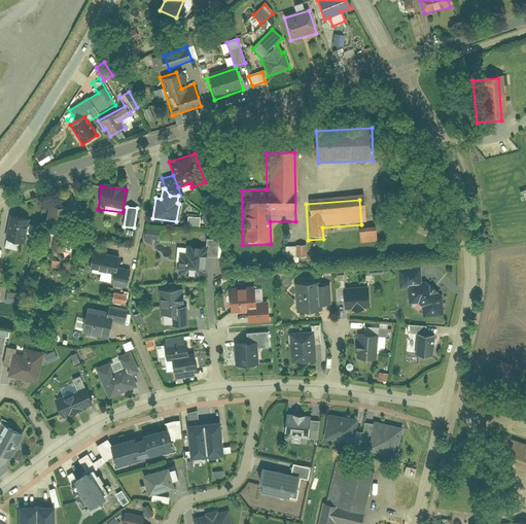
[(69,211),(51,208),(48,226),(66,230),(69,211)]
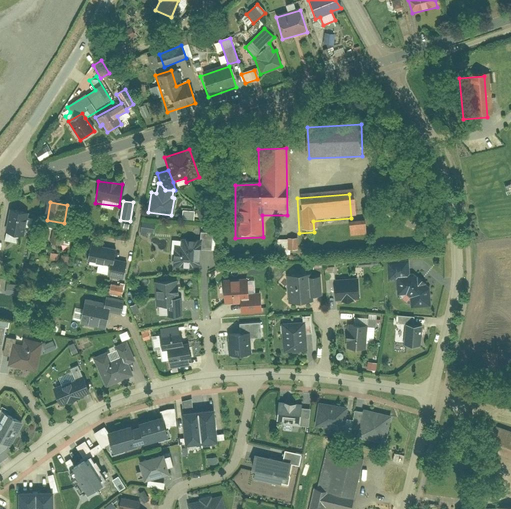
[(204,207),(196,210),(200,221),(208,217),(204,207)]
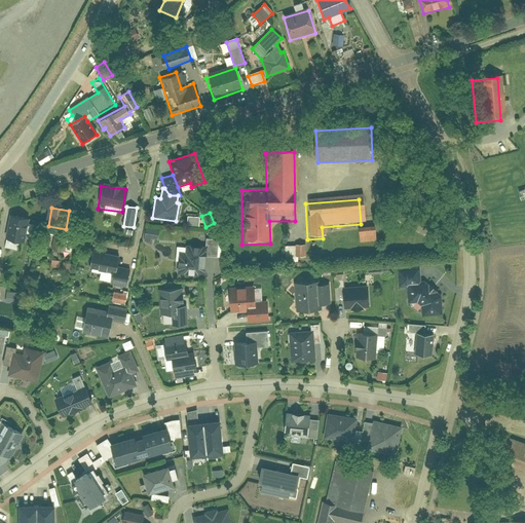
[(10,216),(7,238),(23,240),(27,218),(10,216)]
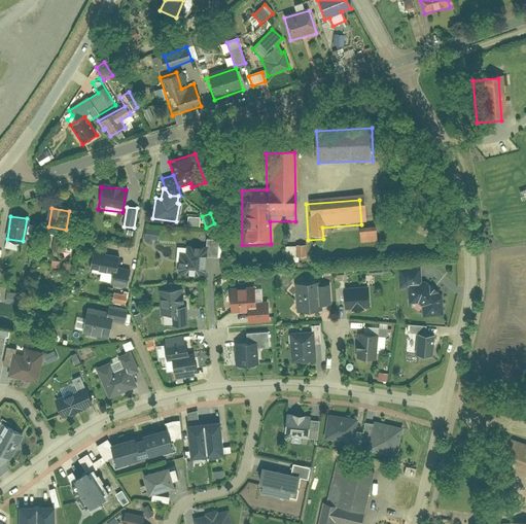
[(376,228),(359,230),(360,244),(377,243),(376,228)]
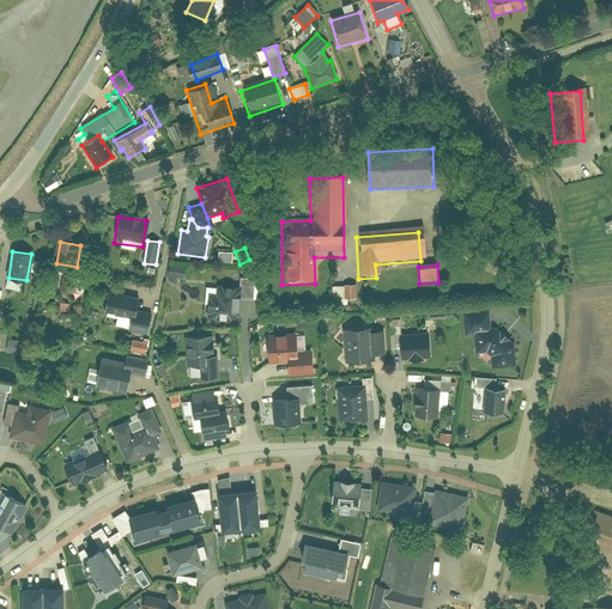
[(74,278),(65,276),(61,293),(72,294),(74,278)]
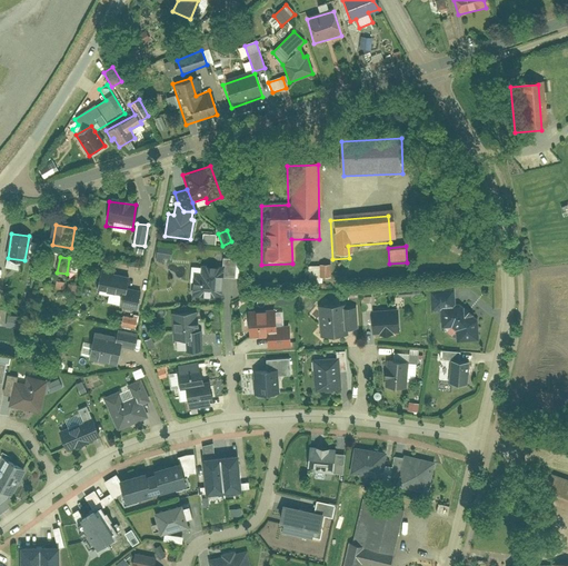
[(192,297),(220,298),(221,277),(236,278),(237,258),(223,258),(223,265),(201,264),(200,272),(193,272),(192,297)]
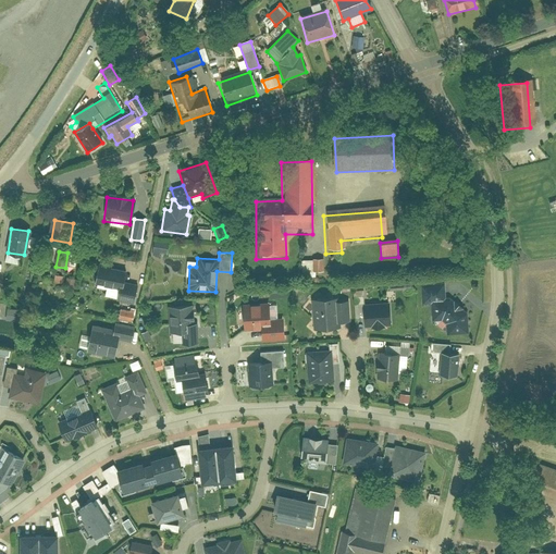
[(322,260),(303,260),(303,271),(322,271),(322,260)]
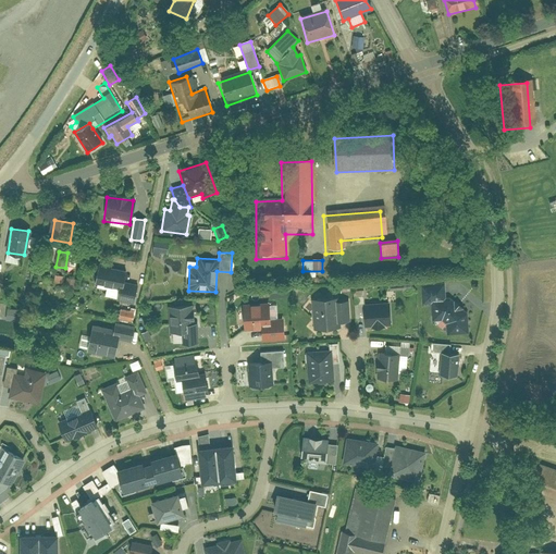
[(97,266),(93,287),(115,292),(113,304),(127,307),(131,287),(122,285),(124,271),(97,266)]
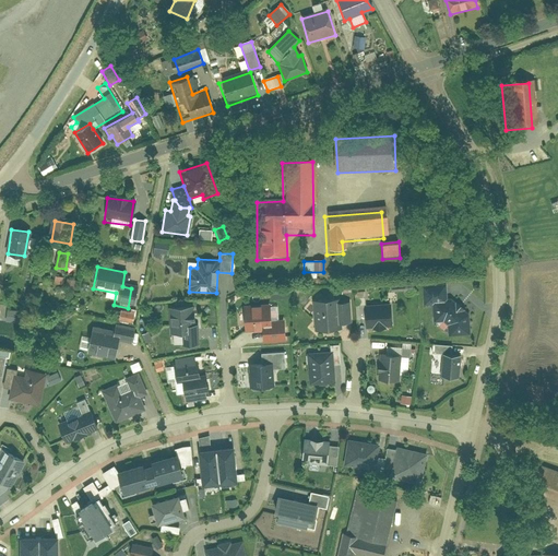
[(76,283),(67,282),(66,292),(75,293),(76,283)]
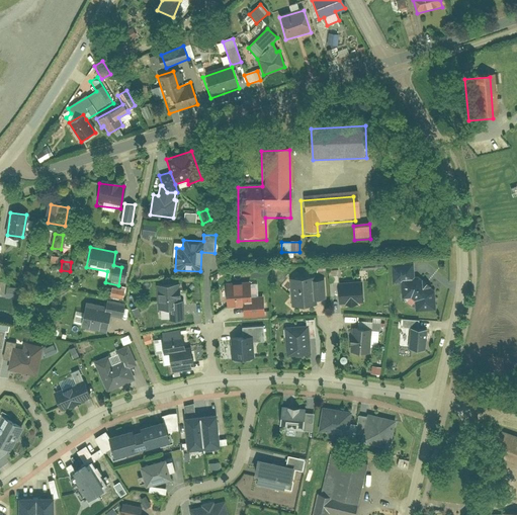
[(414,262),(391,264),(392,283),(400,282),(401,299),(411,298),(415,302),(415,312),(436,310),(435,287),(420,277),(414,277),(414,262)]
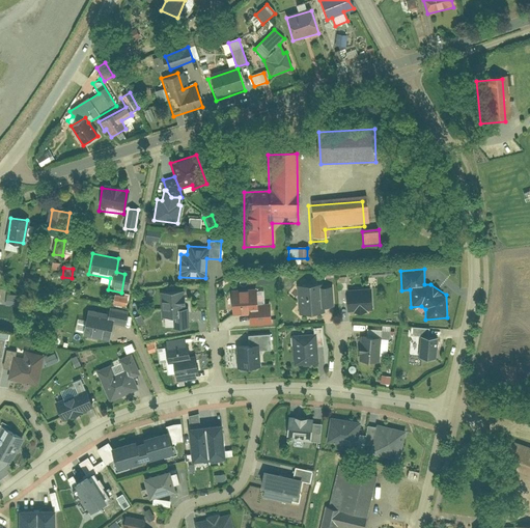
[(393,270),(383,270),(383,279),(394,279),(393,270)]
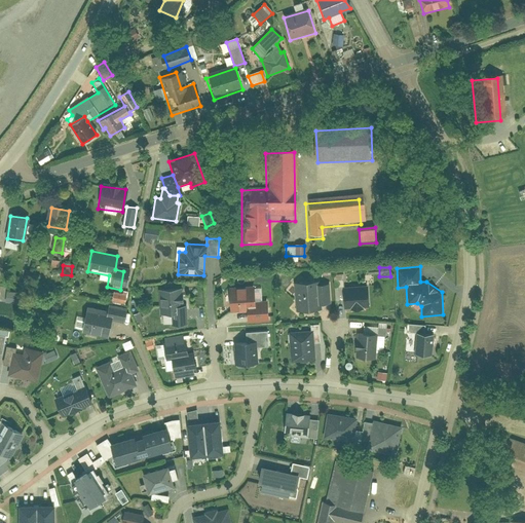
[(343,274),(334,274),(335,299),(343,299),(344,308),(370,307),(369,286),(344,287),(343,274)]
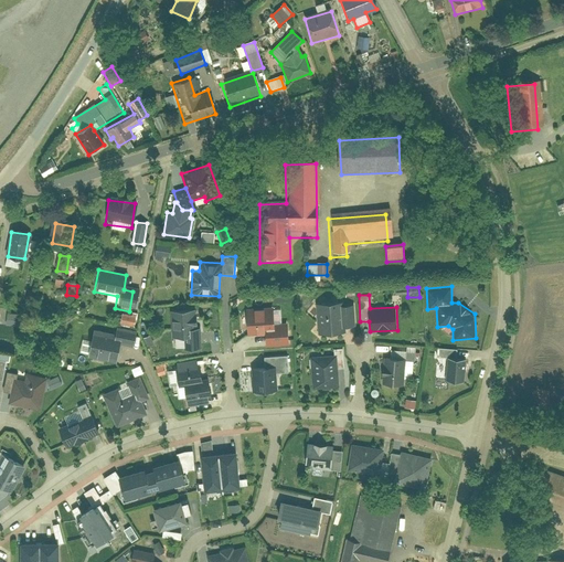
[(320,333),(344,332),(343,327),(354,326),(353,305),(340,306),(340,301),(318,304),(320,333)]
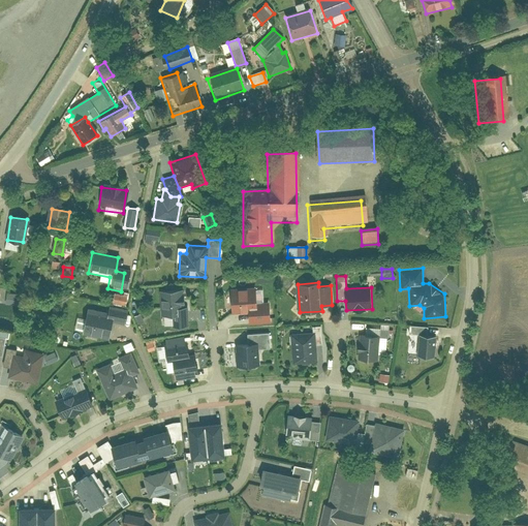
[(256,287),(230,288),(231,314),(249,313),(249,323),(270,322),(269,303),(256,303),(256,287)]
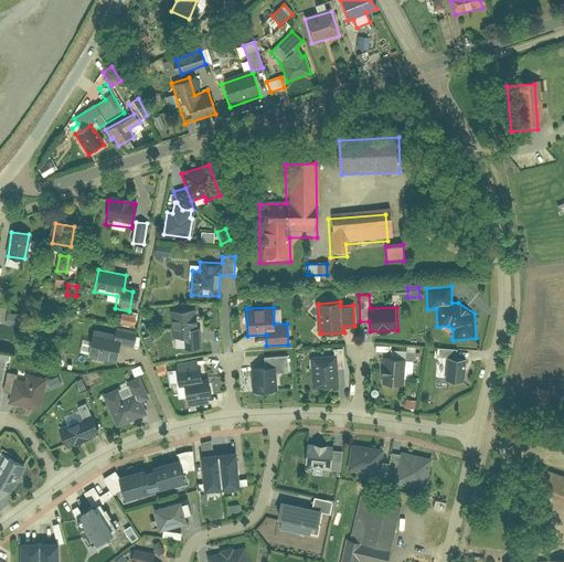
[(184,349),(202,348),(202,326),(198,327),(198,309),(171,310),(171,337),(183,337),(184,349)]
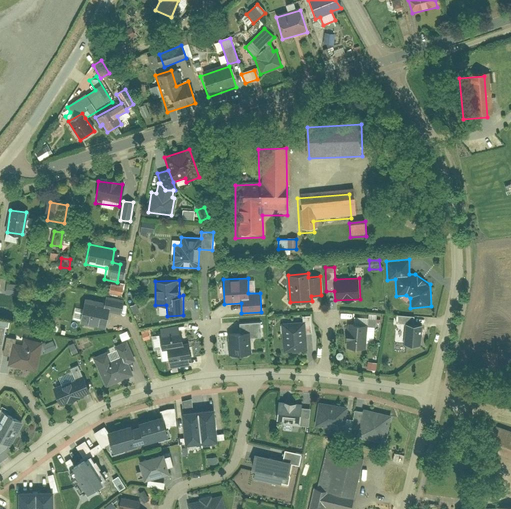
[(21,286),(7,284),(5,297),(19,299),(21,286)]
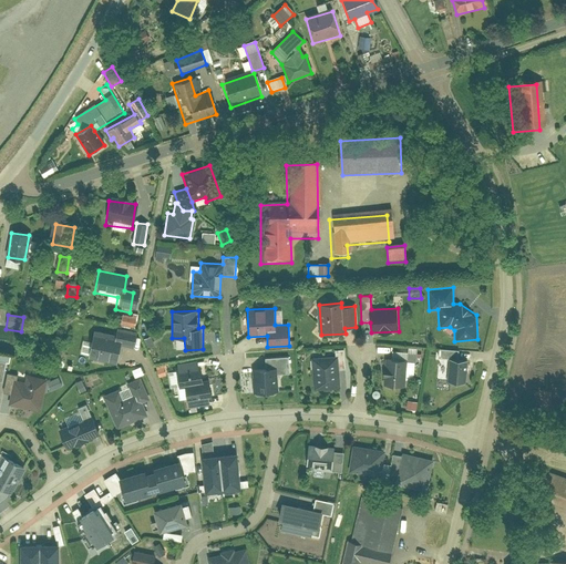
[(95,331),(89,358),(117,365),(122,342),(134,345),(137,331),(119,327),(116,336),(95,331)]
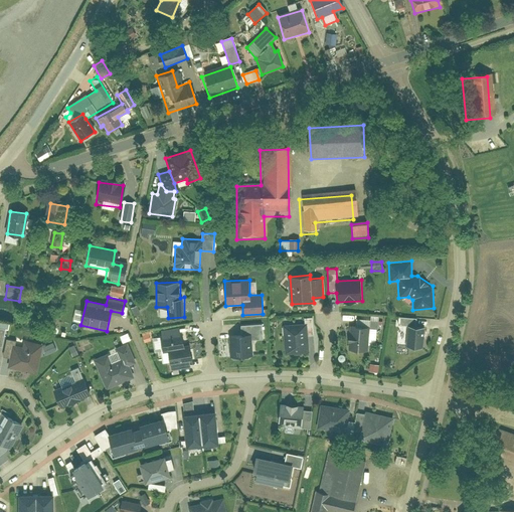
[(351,325),(348,351),(366,352),(368,327),(377,328),(383,328),(384,318),(370,316),(370,321),(356,319),(355,325),(351,325)]
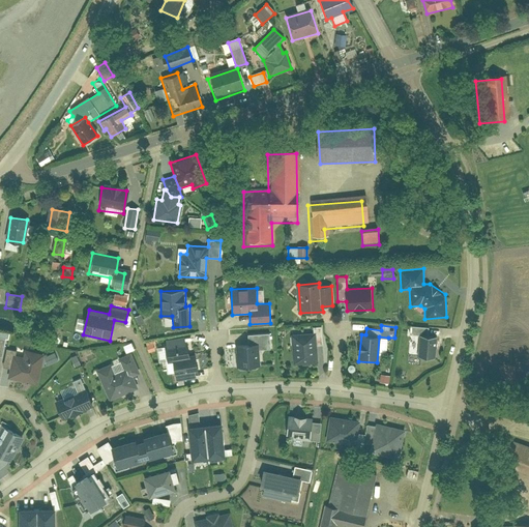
[(293,335),(294,366),(317,363),(316,347),(322,346),(321,327),(313,328),(313,334),(293,335)]
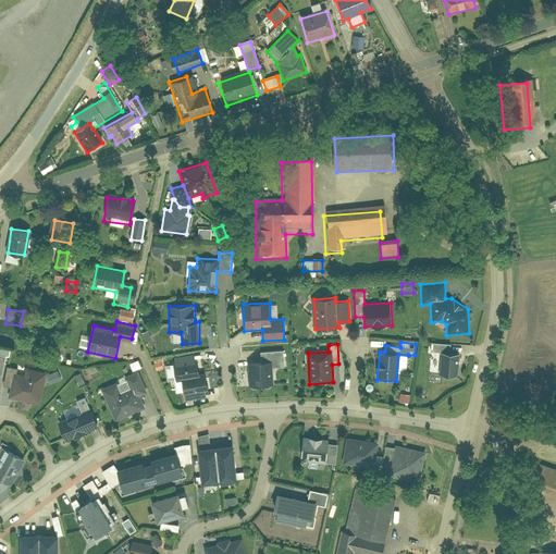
[(451,345),(431,344),(430,353),(441,353),(440,378),(457,379),(459,353),(451,353),(451,345)]
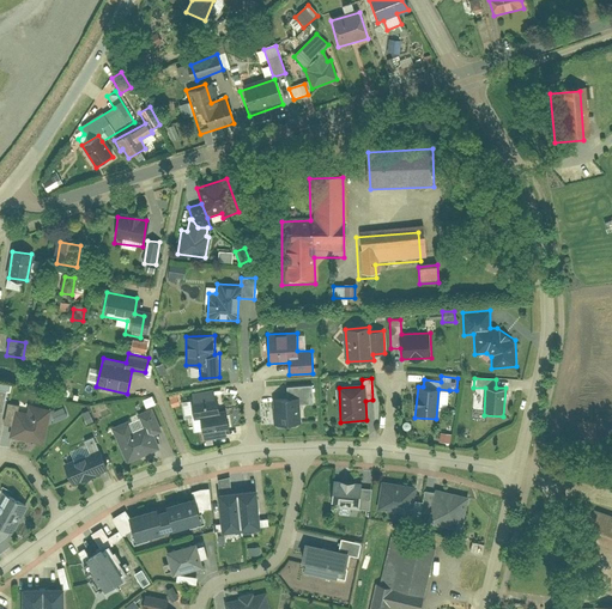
[(285,397),(272,399),(274,425),(301,424),(300,403),(313,403),(311,385),(285,388),(285,397)]
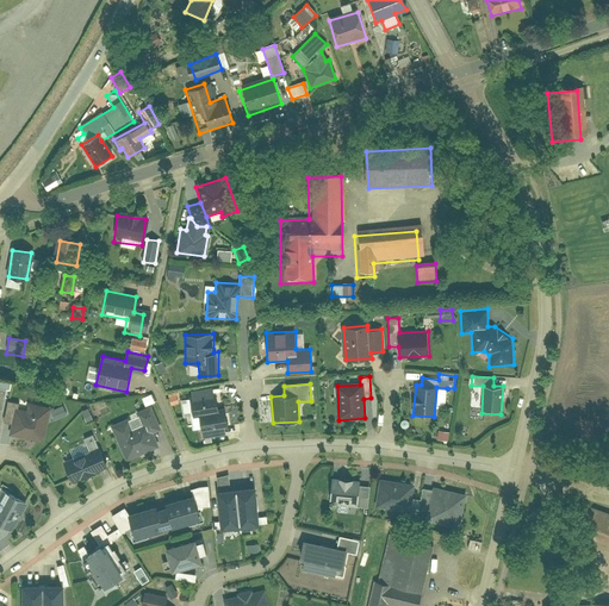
[(194,394),(191,395),(193,416),(200,416),(203,438),(218,437),(218,442),(227,442),(225,433),(229,433),(229,428),(238,426),(236,410),(219,412),(218,393),(213,394),(212,389),(194,392),(194,394)]
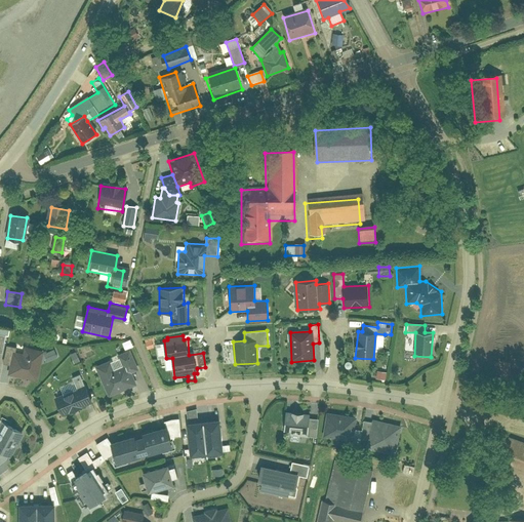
[(14,348),(6,346),(2,364),(10,365),(8,375),(37,380),(43,352),(31,350),(30,357),(13,354),(14,348)]
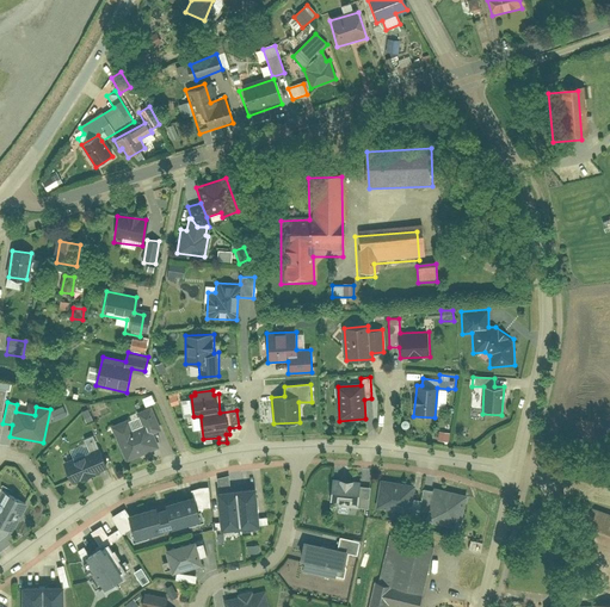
[(125,462),(158,447),(152,434),(161,429),(151,407),(136,413),(142,426),(133,429),(128,420),(111,428),(125,462)]
